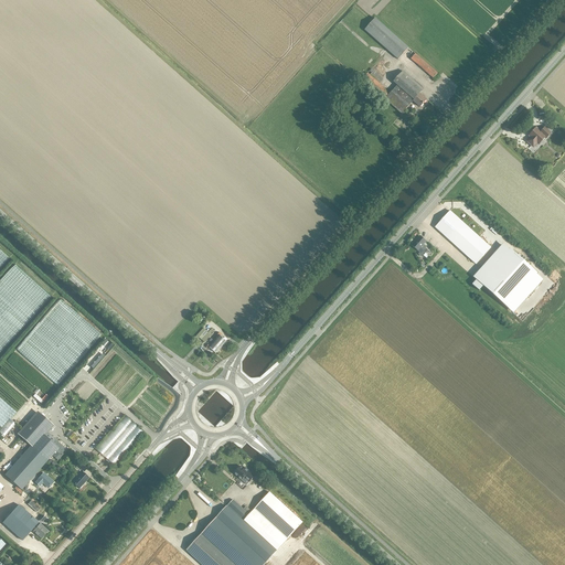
[(398,60),(408,48),(375,19),(365,31),(398,60)]
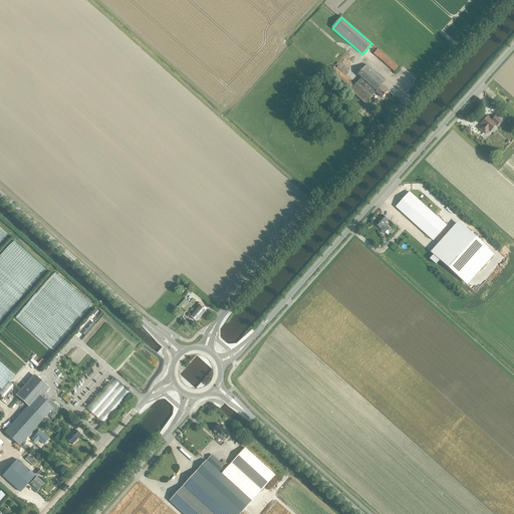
[(371,51),(395,71),(399,67),(375,47),(371,51)]
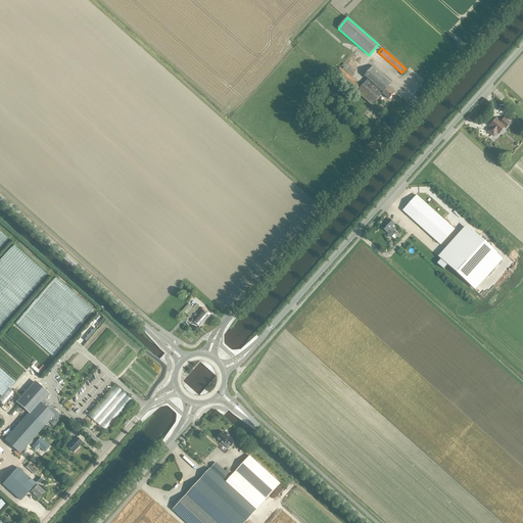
[(355,74),(344,63),(340,67),(351,78),(355,74)]
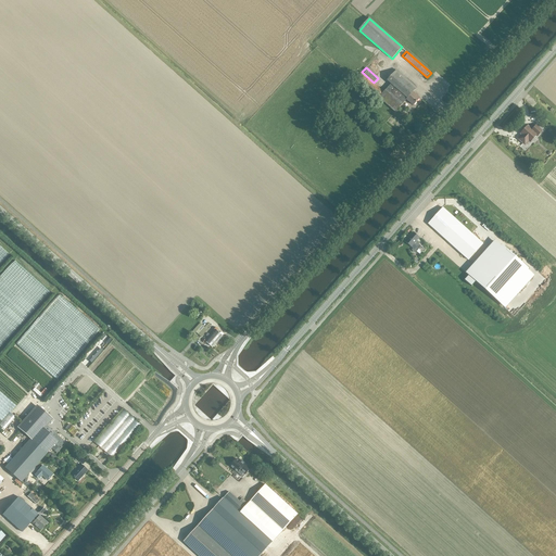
[(414,105),(420,99),(413,93),(417,88),(396,70),(388,80),(391,84),(379,98),(395,112),(406,100),(414,105)]
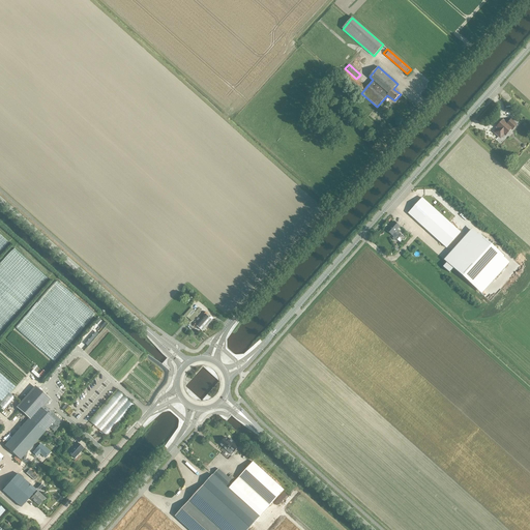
[(365,87),(356,79),(345,68),(341,75),(361,92),(365,87)]
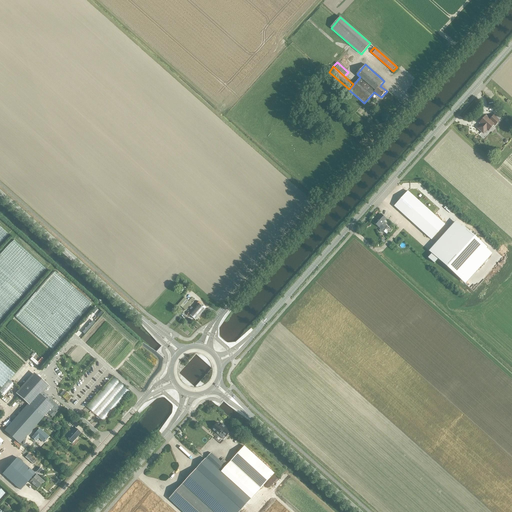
[(485,117),(484,117),(484,118),(482,120),(481,120),(481,122),(479,123),(481,124),(479,127),(479,129),(482,132),(484,132),(487,130),(488,131),(494,124),(495,125),(500,120),(494,115),(490,120),(488,118),(486,116),(485,117)]
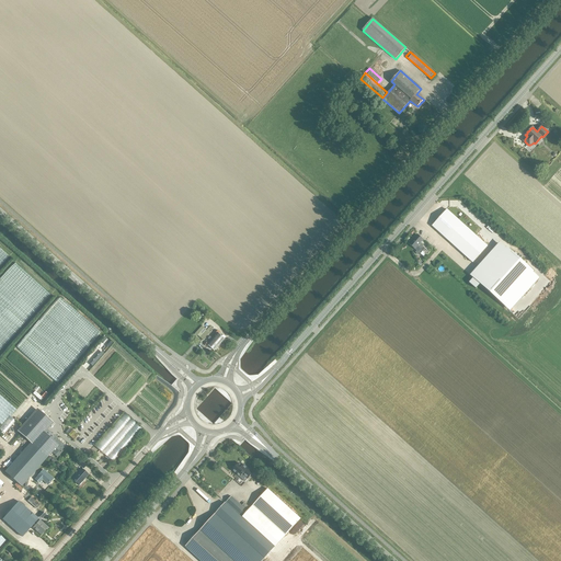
[(488,247),(446,210),(446,209),(432,226),(456,248),(472,263),(488,247)]
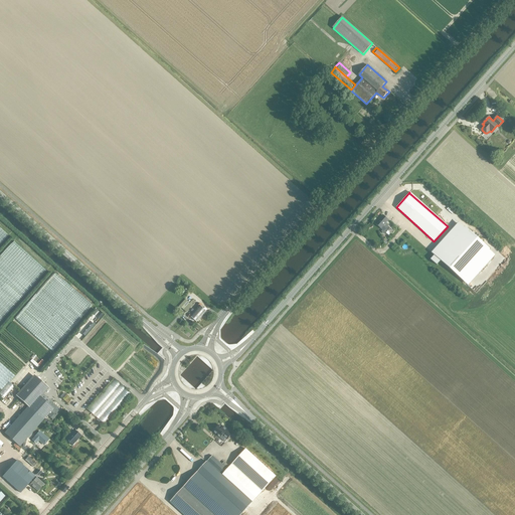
[(382,215),(375,223),(381,228),(383,230),(384,231),(386,233),(389,235),(393,230),(390,228),(389,229),(387,227),(391,223),(388,220),(382,215)]
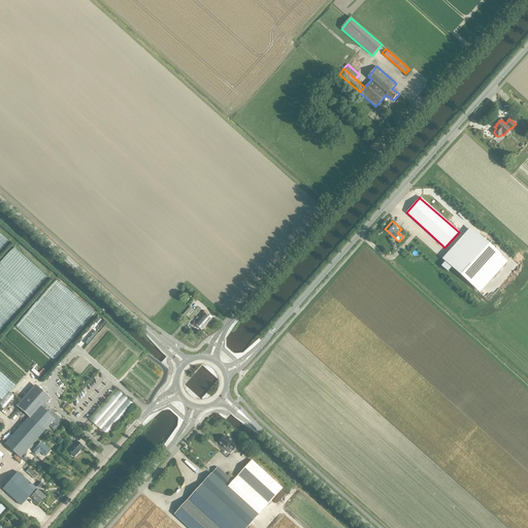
[(507,262),(501,257),(502,256),(490,244),(492,241),(489,239),(487,241),(476,233),(476,234),(470,228),(466,232),(446,256),(442,259),(446,262),(441,266),(448,272),(452,267),(473,288),(474,288),(480,293),(507,262)]
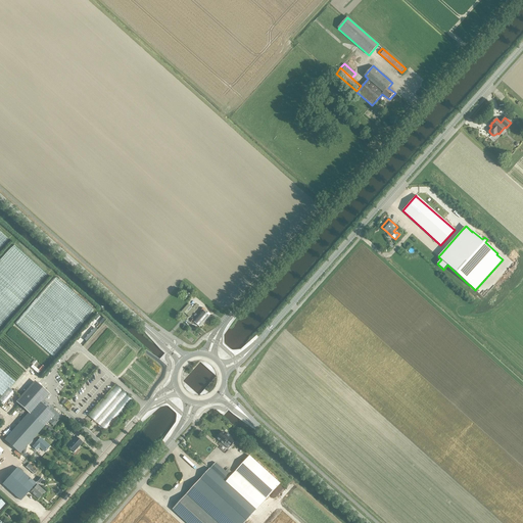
[(0,247),(8,239),(0,231),(0,247)]
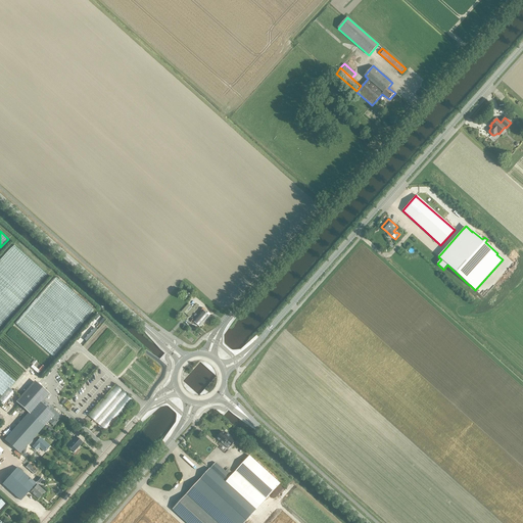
[(14,244),(0,259),(0,326),(47,275),(14,244)]
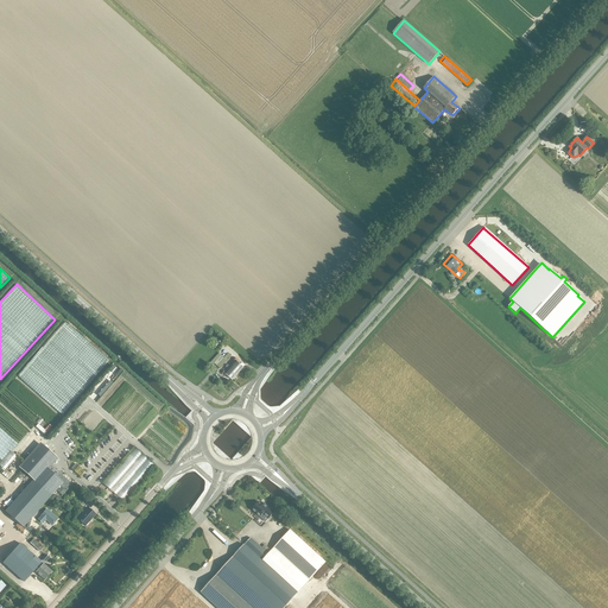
[(506,321),(498,329),(501,333),(506,328),(512,334),(515,330),(506,321)]
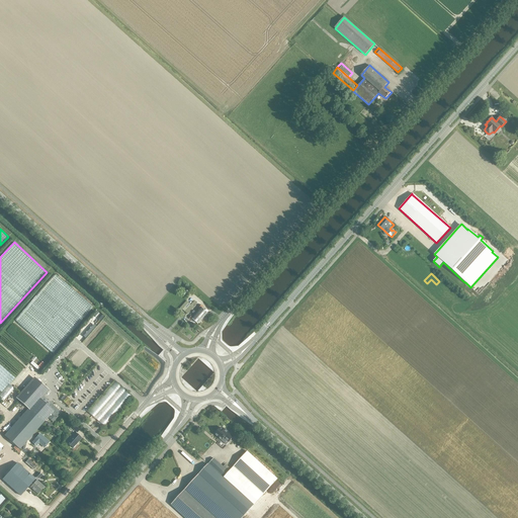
[(93,308),(56,276),(16,322),(53,354),(93,308)]
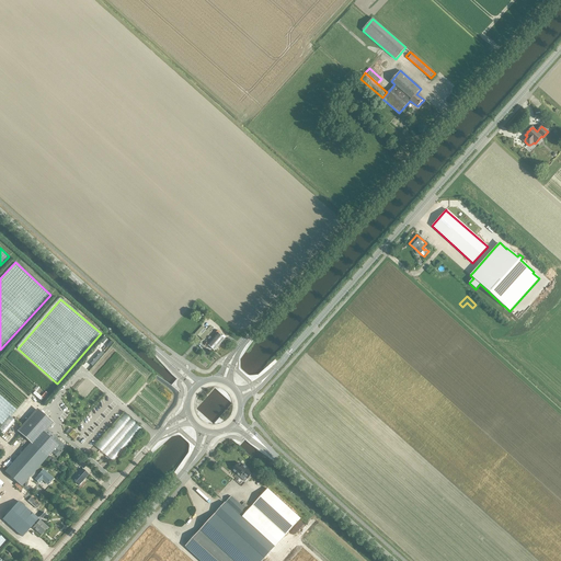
[(202,325),(194,335),(196,338),(198,335),(201,338),(204,340),(212,331),(213,330),(208,325),(207,328),(208,329),(207,330),(202,325)]
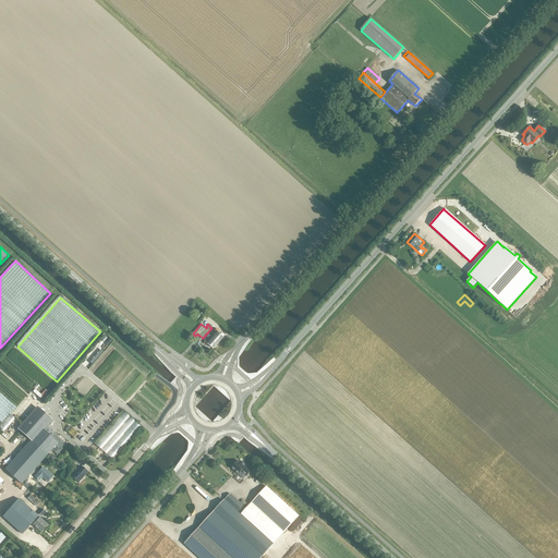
[(216,332),(214,336),(220,341),(223,338),(218,332),(219,330),(217,329),(215,331),(216,332)]
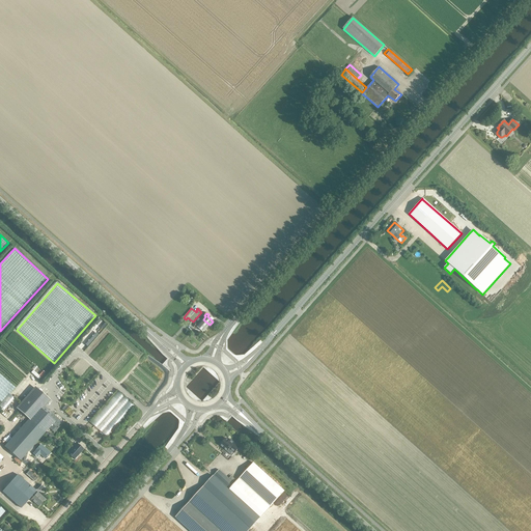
[(210,325),(203,319),(201,320),(199,318),(198,319),(200,322),(199,323),(206,329),(210,325)]
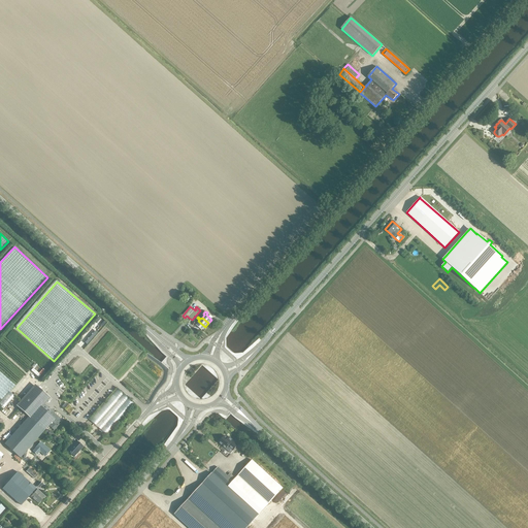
[(202,330),(205,327),(198,321),(197,322),(196,322),(194,324),(196,326),(197,325),(202,330)]
